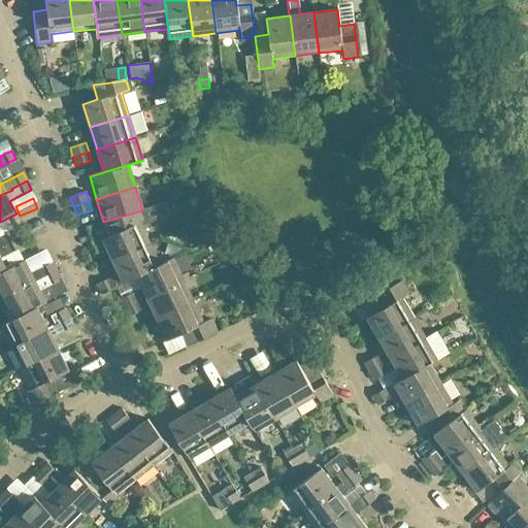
[(149,244),(139,222),(146,220),(142,210),(103,222),(102,223),(106,237),(102,239),(112,261),(149,244)]
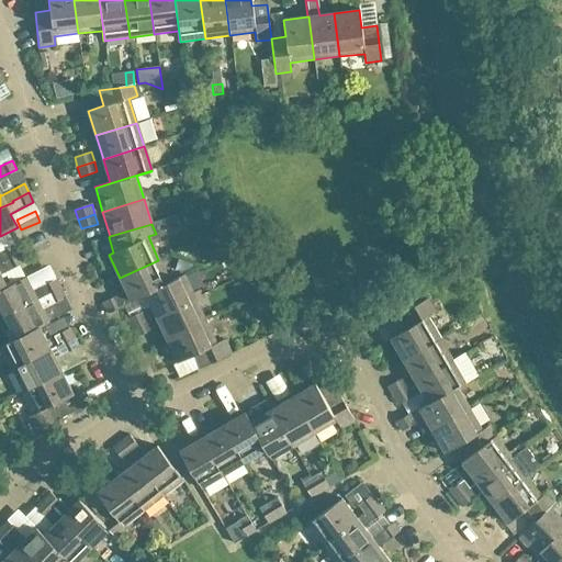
[(2,262),(19,254),(14,245),(0,251),(0,262),(2,261),(2,262)]
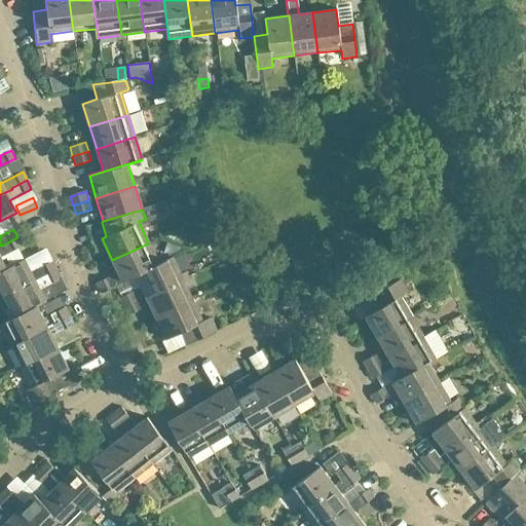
[(6,269),(0,258),(22,247),(17,237),(2,246),(2,245),(0,246),(0,272),(6,270),(6,269)]
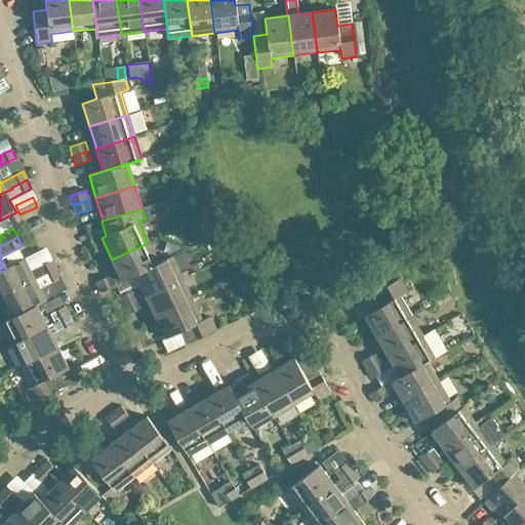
[(99,291),(135,275),(172,257),(171,256),(158,264),(148,243),(112,259),(118,272),(95,282),(99,291)]
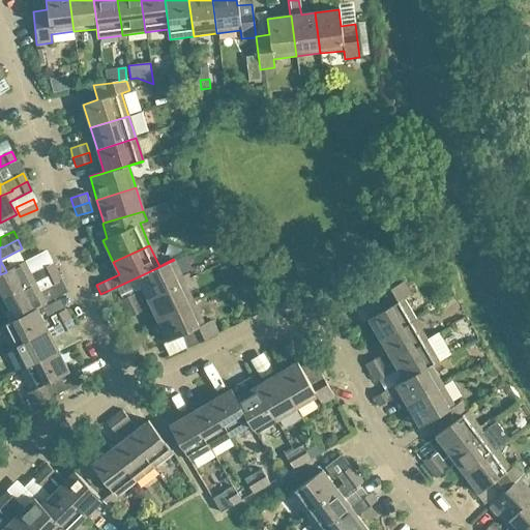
[(124,310),(183,282),(190,278),(188,273),(181,276),(174,260),(137,277),(143,289),(120,300),(124,310)]
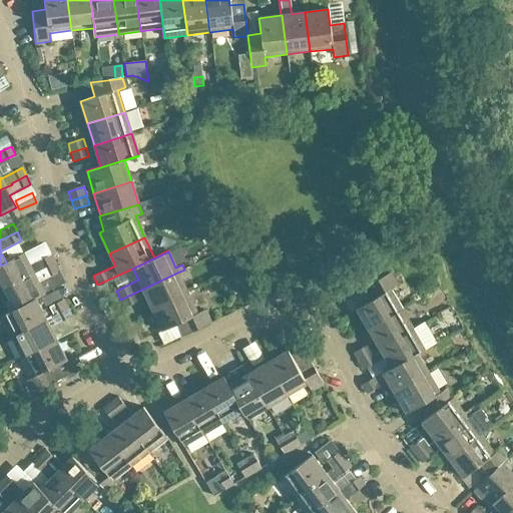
[(33,275),(40,271),(40,272),(55,265),(50,255),(29,267),(23,254),(6,263),(6,264),(0,266),(0,292),(34,276),(33,275)]
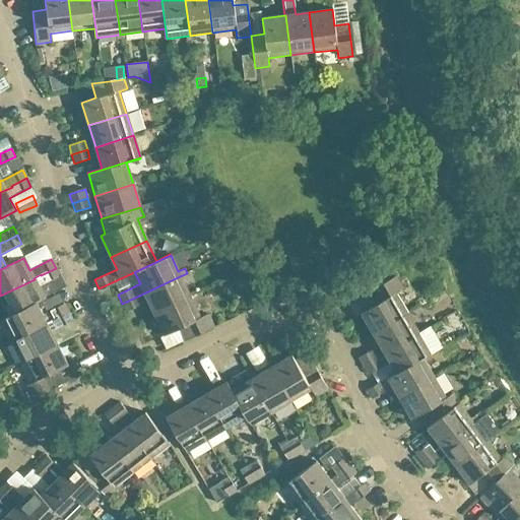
[(45,300),(38,287),(60,275),(56,267),(56,268),(41,275),(41,274),(34,278),(35,279),(0,296),(0,299),(9,317),(36,304),(37,305),(45,300)]
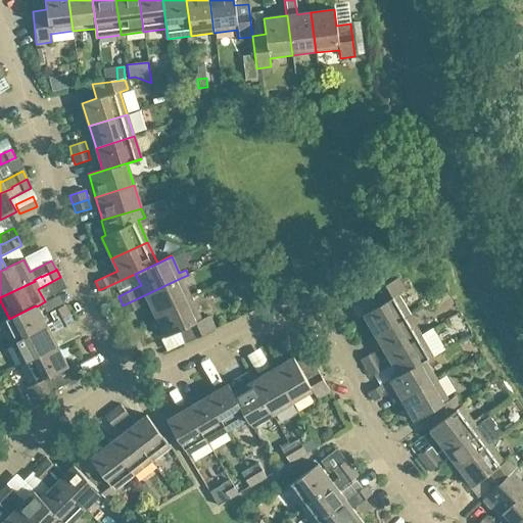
[(127,314),(149,303),(154,316),(191,299),(183,282),(190,279),(188,275),(181,278),(123,305),(127,314)]
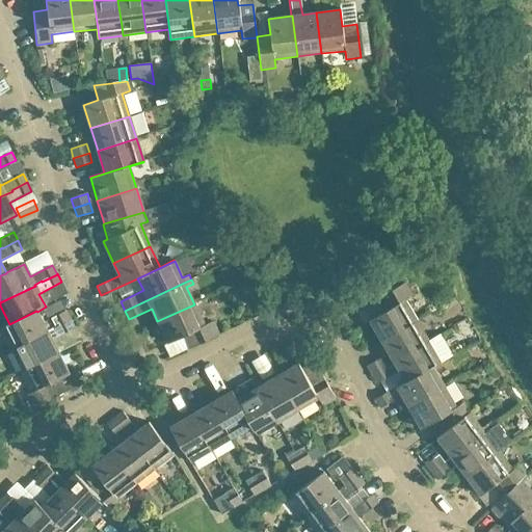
[(417,322),(405,301),(411,297),(404,284),(398,288),(375,301),(382,314),(369,321),(381,342),(417,322)]
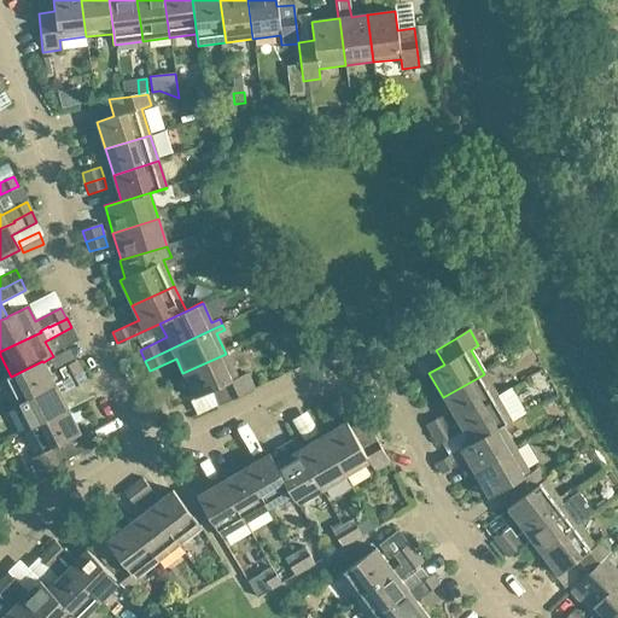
[(182,373),(194,400),(211,391),(219,406),(254,390),(246,374),(238,378),(226,354),(182,373)]
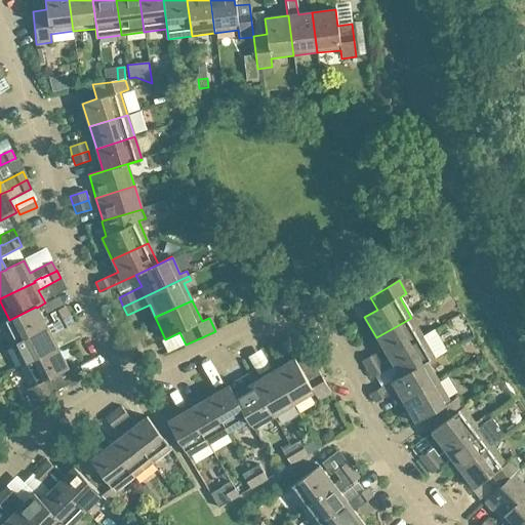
[(0,325),(10,346),(10,347),(47,328),(46,327),(37,308),(36,307),(9,320),(0,324),(0,325)]
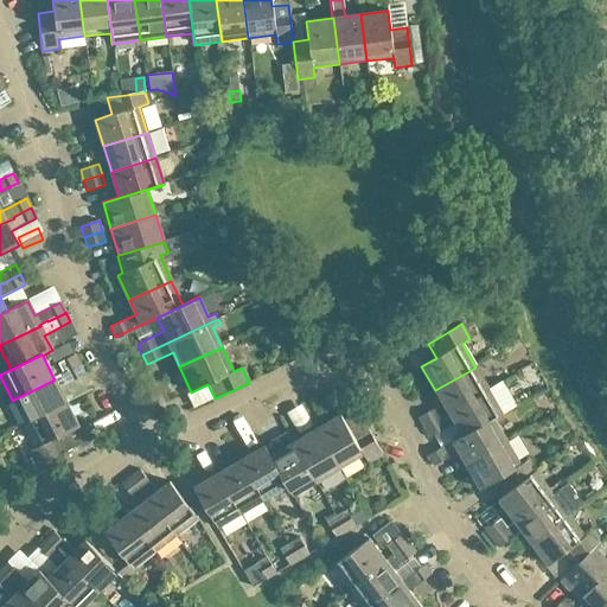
[(80,366),(75,356),(58,364),(62,374),(63,375),(80,366)]
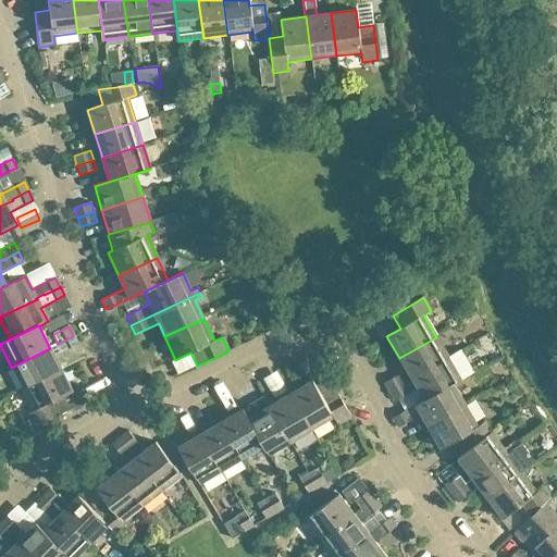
[(49,347),(50,348),(11,368),(23,390),(61,370),(54,357),(77,345),(73,336),(58,344),(57,343),(49,347)]
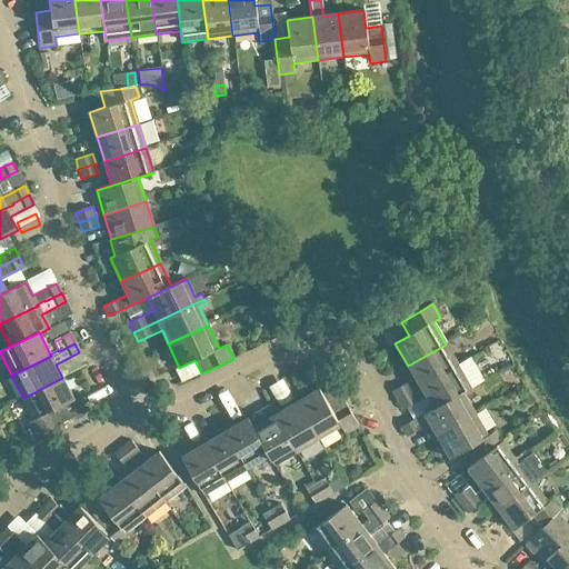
[(398,401),(458,366),(446,345),(408,366),(415,378),(392,391),(398,401)]
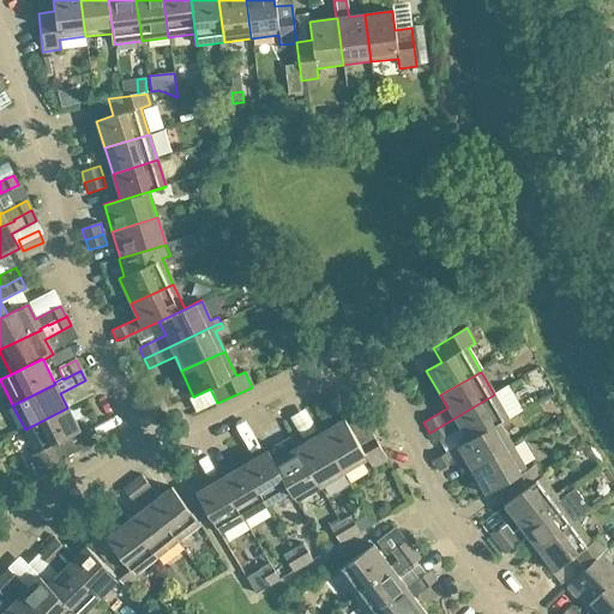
[(468,443),(509,419),(494,395),(429,433),(435,443),(459,429),(467,441),(468,443)]
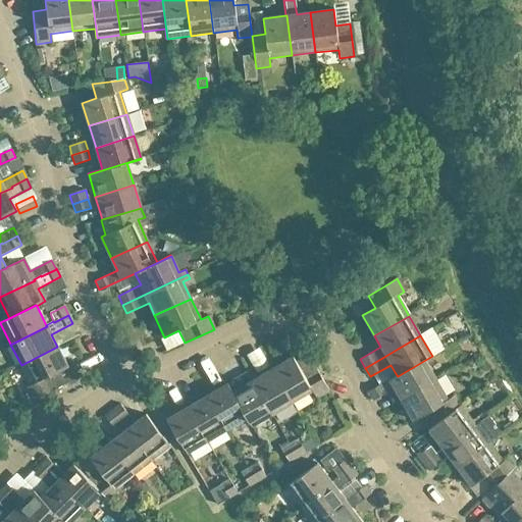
[(32,403),(60,387),(54,375),(68,367),(57,347),(21,365),(32,386),(24,389),(32,403)]
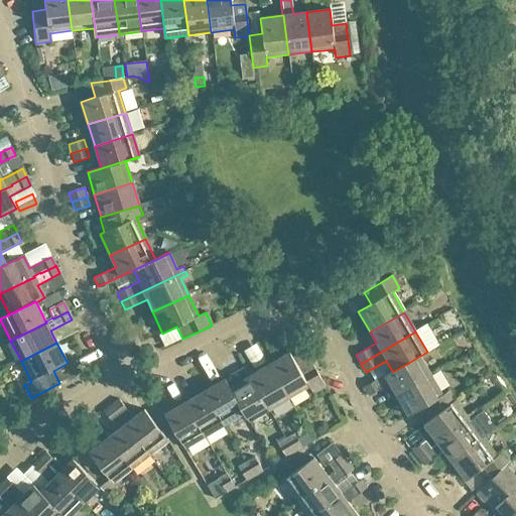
[(430,376),(419,358),(427,353),(427,352),(393,372),(392,371),(386,375),(384,376),(364,388),(369,397),(389,385),(396,396),(430,376)]
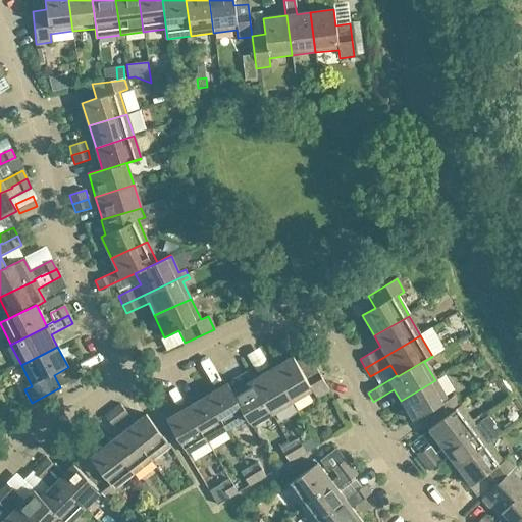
[(325,384),(313,363),(300,370),(293,357),(272,369),(293,404),(312,392),(316,399),(329,392),(325,384)]
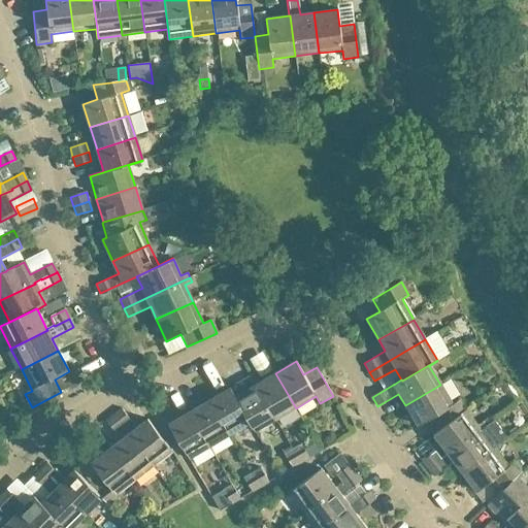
[(201,371),(211,391),(222,386),(210,366),(201,371)]
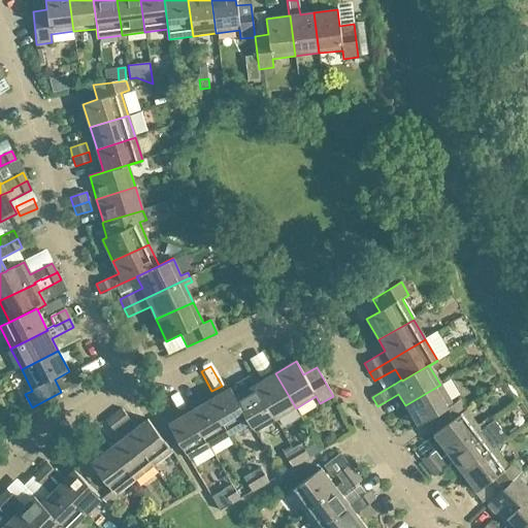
[(296,408),(275,373),(255,385),(275,420),(294,409),(296,408)]
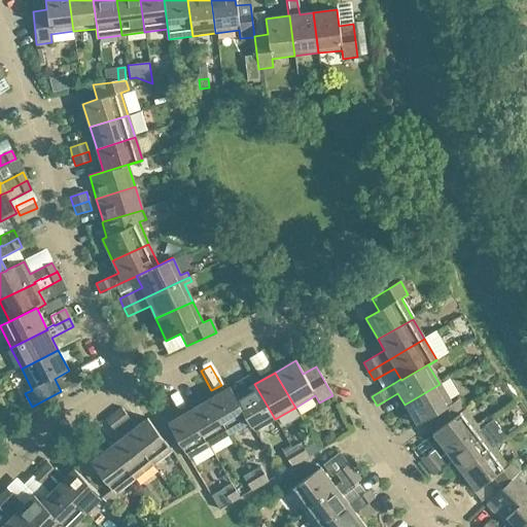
[(254,431),(275,419),(254,384),(249,376),(230,387),(235,395),(234,395),(254,431)]
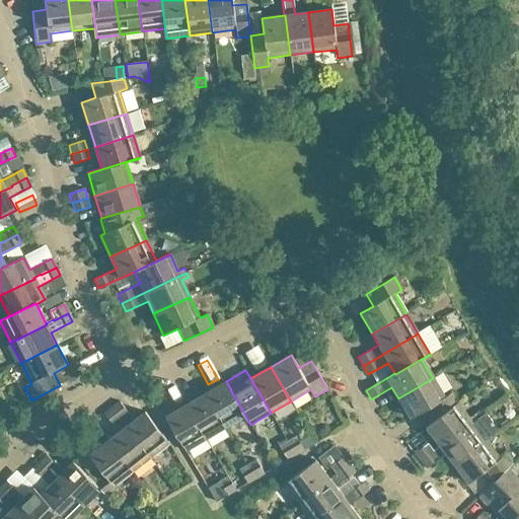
[(457,403),(452,394),(445,398),(433,378),(398,398),(411,419),(424,411),(431,424),(457,403)]
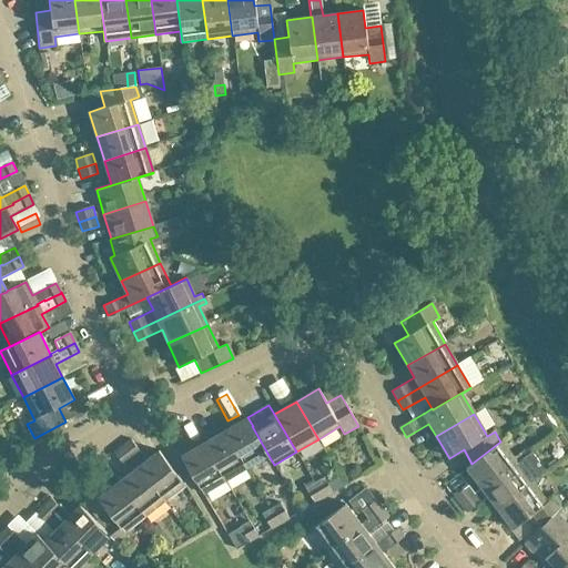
[(273,465),(274,465),(252,426),(253,426),(247,417),(225,430),(247,468),(269,456),(273,465)]
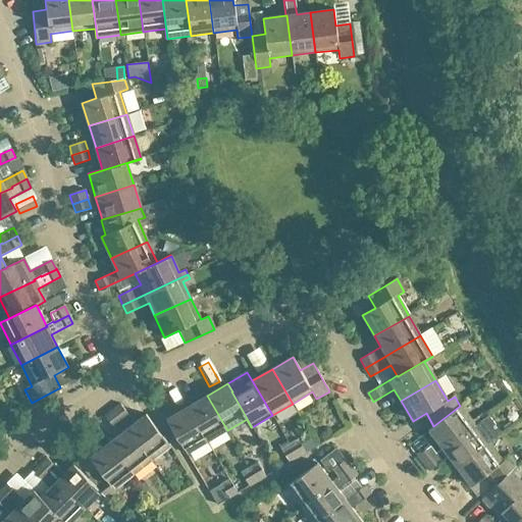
[(187,407),(207,441),(227,430),(207,396),(195,403),(187,407)]
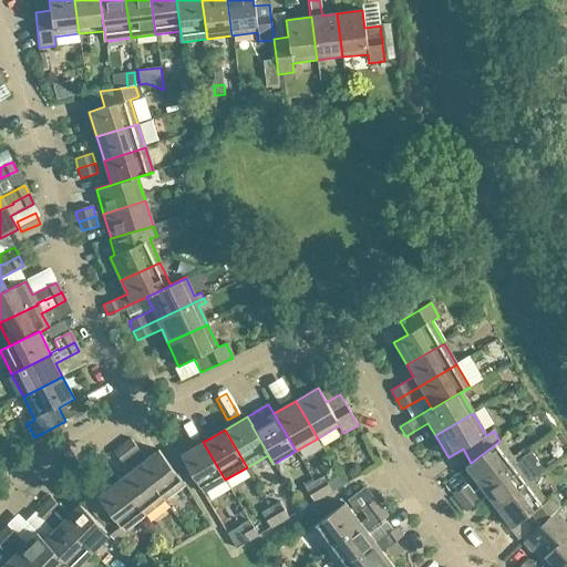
[(141,452),(131,439),(122,445),(132,459),(133,459),(133,457),(141,452)]
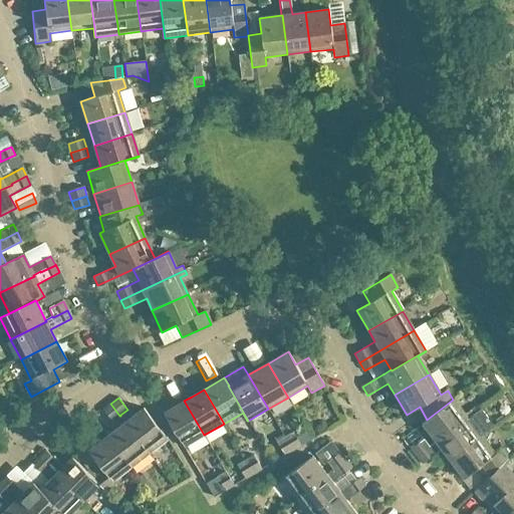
[(467,419),(453,400),(427,420),(421,424),(435,443),(436,443),(467,419)]
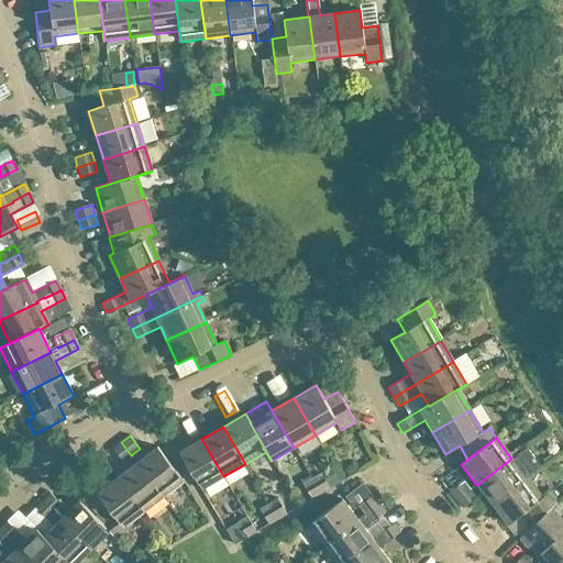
[(201,489),(223,476),(201,439),(179,452),(201,489)]
